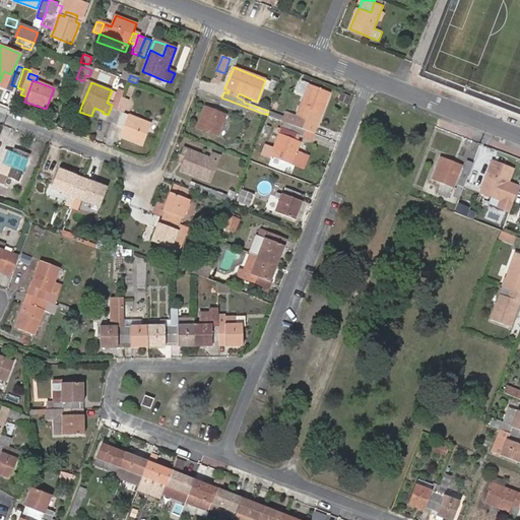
[(296,98),(303,101),(309,85),(301,83),(296,98)]
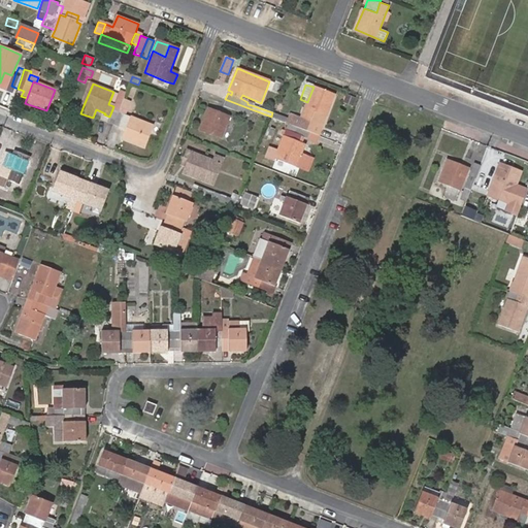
[(327,114),(334,95),(314,87),(307,102),(301,118),(291,114),(287,123),(289,123),(310,131),(320,134),(327,114)]
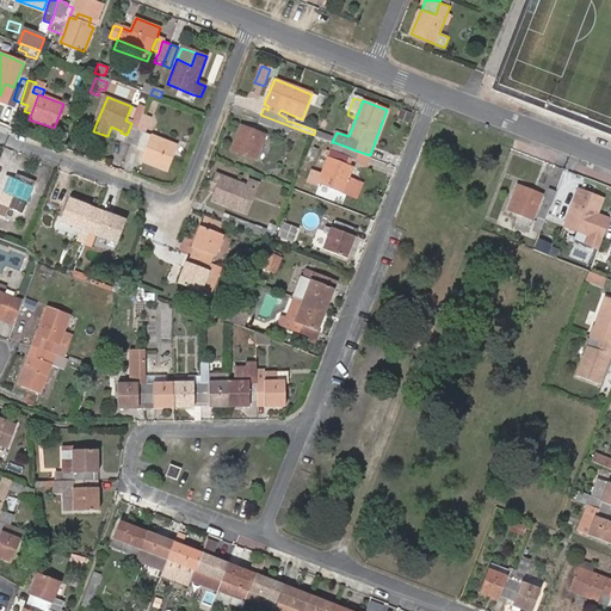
[(131,123),(130,127),(127,136),(125,137),(123,142),(131,144),(137,130),(142,116),(143,113),(136,111),(131,123)]
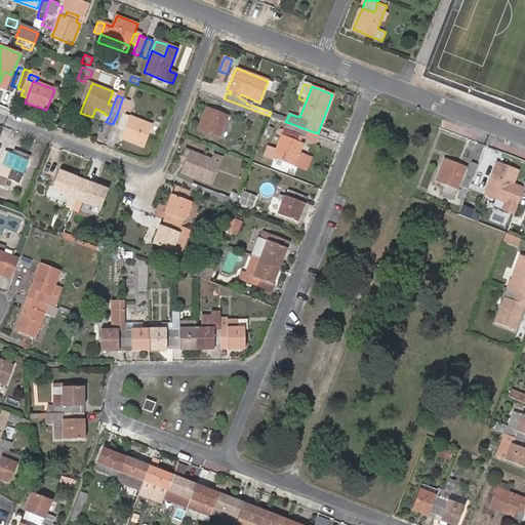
[(250,109),(224,98),(221,105),(235,110),(247,116),(250,109)]
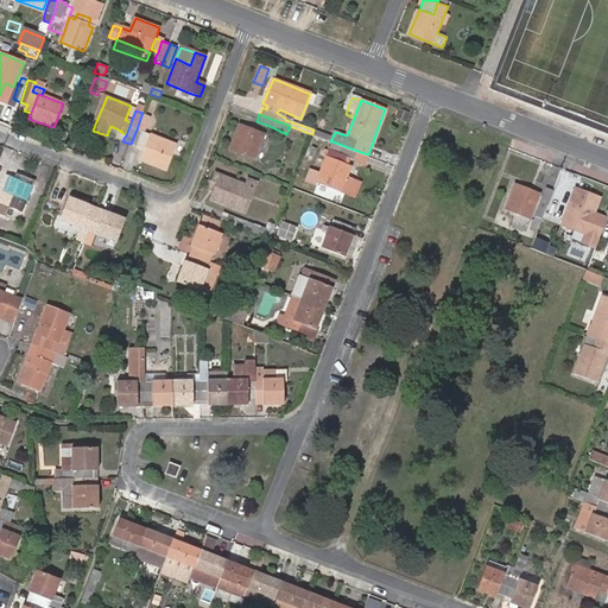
[(141,115),(137,130),(131,144),(138,147),(137,150),(145,152),(141,162),(166,170),(176,145),(144,132),(149,118),(141,115)]
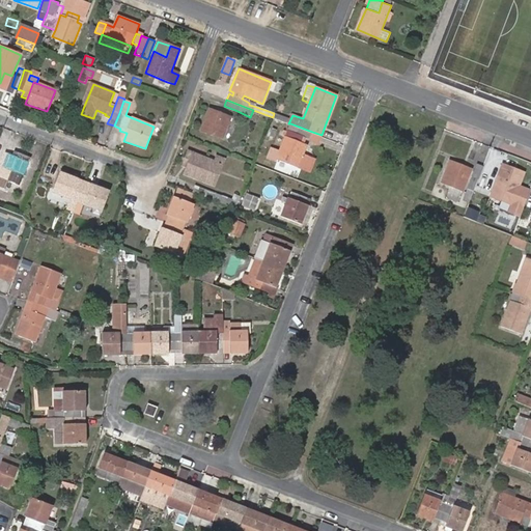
[(223,138),(231,117),(208,109),(200,130),(223,138)]
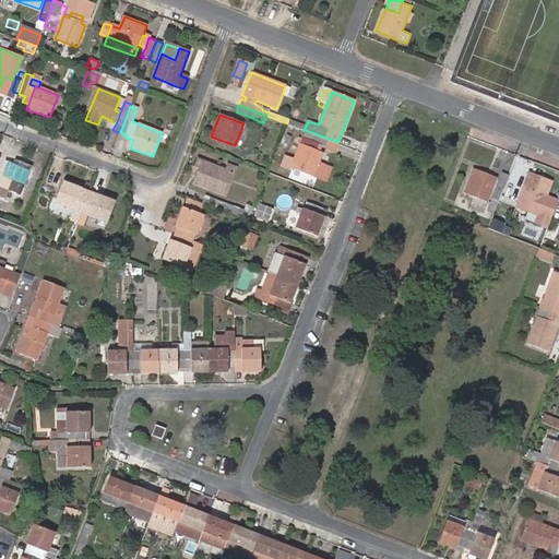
[(329,139),(306,130),(294,161),(285,157),(281,168),(289,171),(290,166),(326,181),(331,169),(318,164),(322,153),(317,151),(309,147),(312,140),(319,143),(326,145),(329,139)]
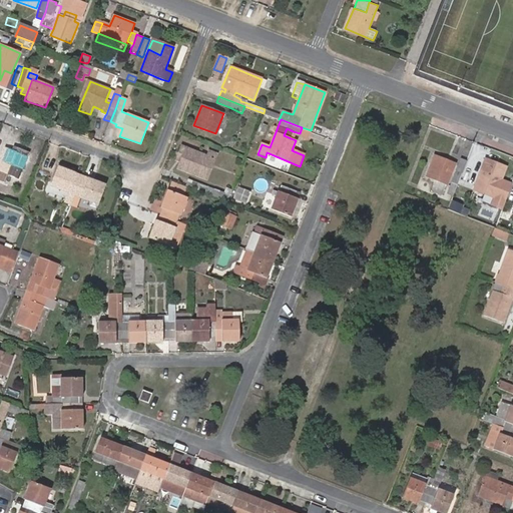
[(311,130),(302,127),(300,133),(308,137),(311,130)]
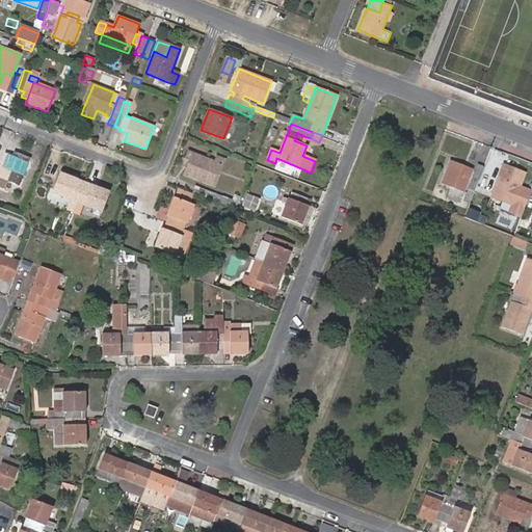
[(294,140),(301,143),(303,136),(297,133),(294,140)]
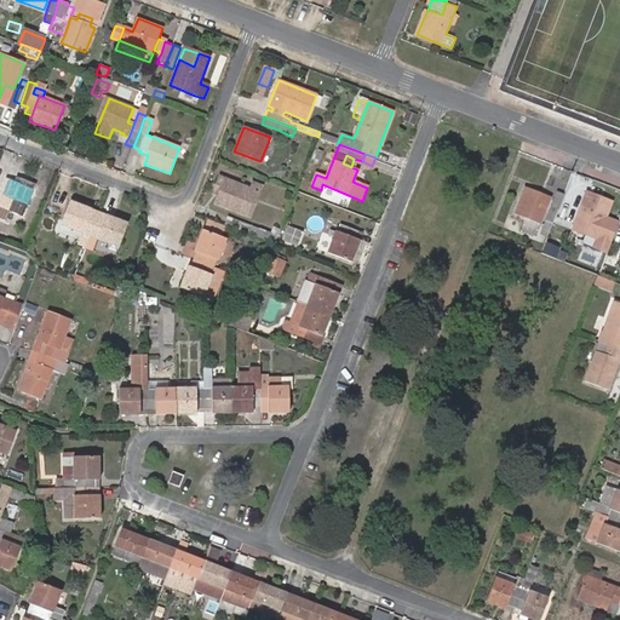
[(217,197),(214,202),(240,213),(244,204),(253,207),(260,191),(219,176),(216,185),(220,188),(217,197)]
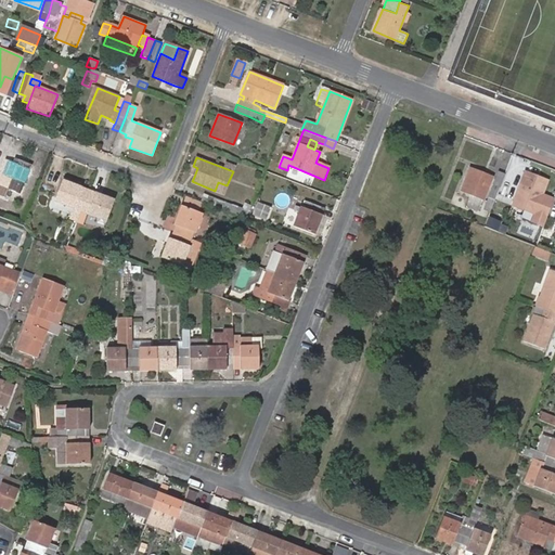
[(7,160),(0,176),(0,196),(3,198),(8,186),(21,192),(29,167),(14,160),(13,164),(7,160)]
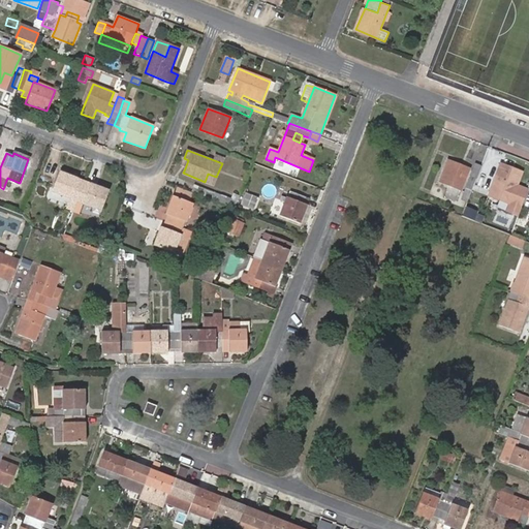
[(440,182),(462,190),(470,169),(448,160),(440,182)]
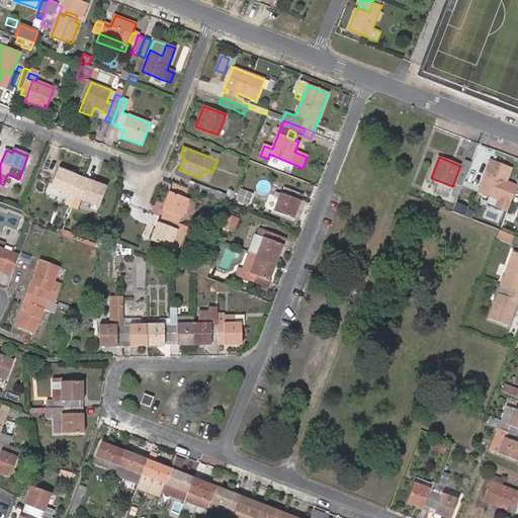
[(466,173),(471,162),(465,159),(461,171),(451,197),(457,199),(463,181),(466,173)]
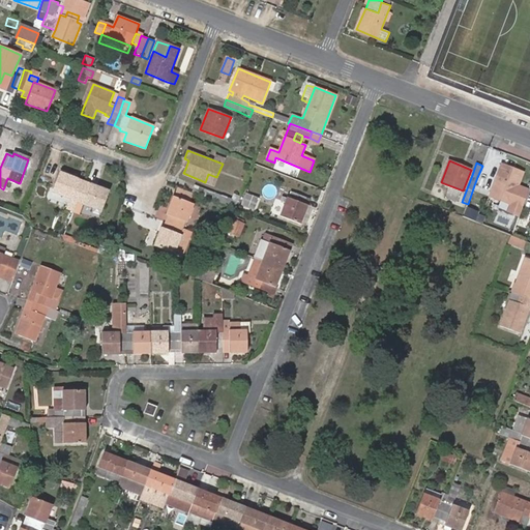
[(489,168),(482,166),(477,177),(474,185),(481,188),(484,180),(489,168)]
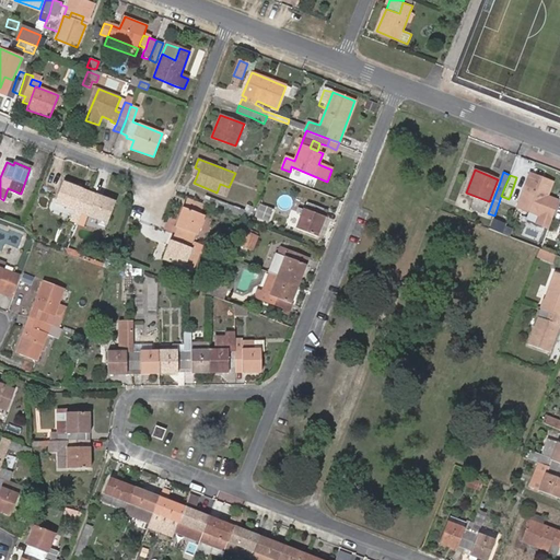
[(73,187),(81,190),(82,187),(63,179),(62,182),(74,185),(73,187)]
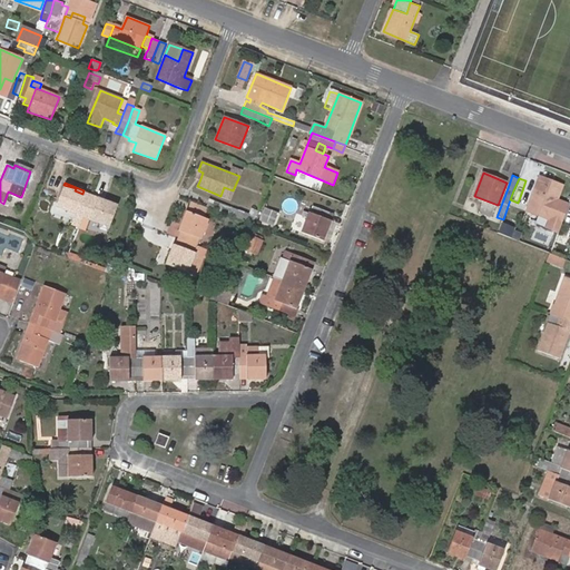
[(550,194),(536,188),(527,212),(549,220),(563,186),(554,183),(550,194)]
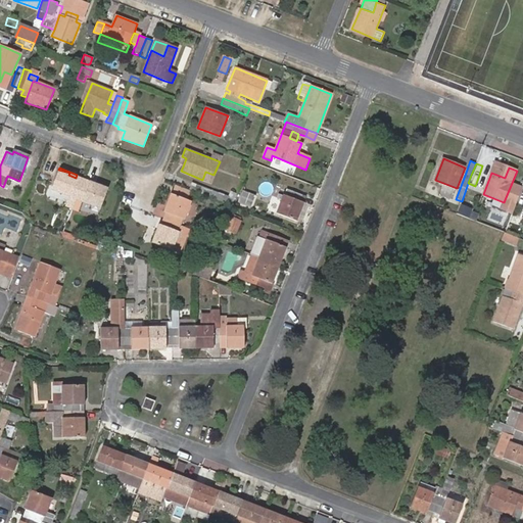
[(76,198),(82,182),(75,179),(76,178),(68,175),(69,173),(58,170),(51,188),(68,195),(76,198)]
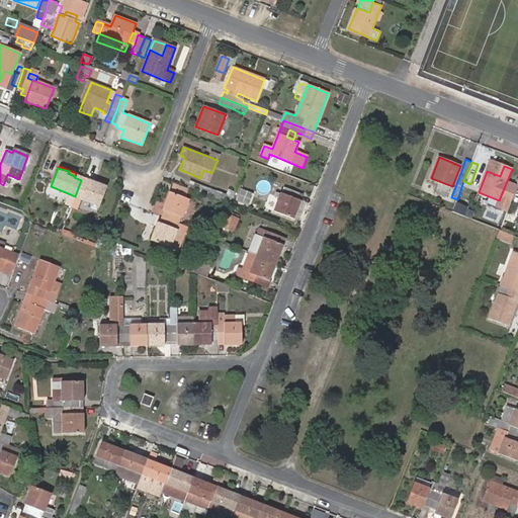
[(203,170),(200,178),(208,181),(211,173),(203,170)]
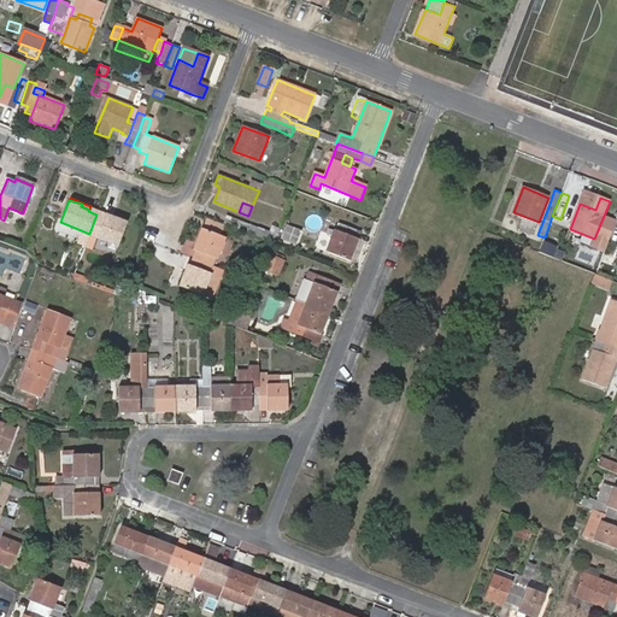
[(106,212),(105,216),(112,219),(113,217),(127,222),(128,221),(106,212)]
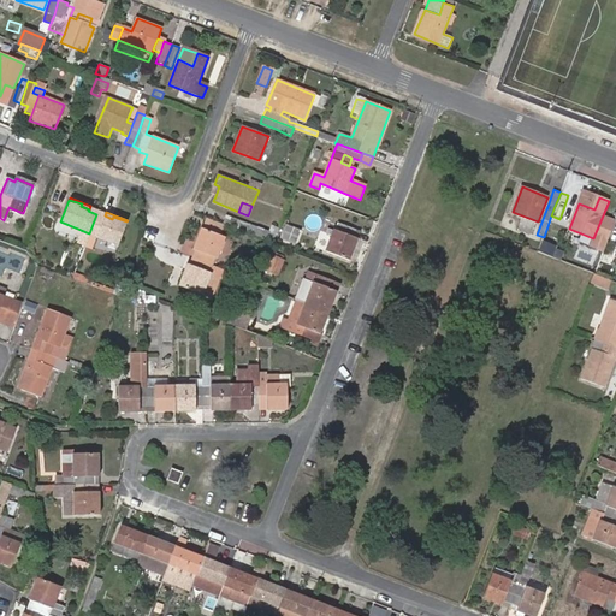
[(104,218),(96,214),(89,234),(98,237),(107,241),(108,246),(114,248),(118,244),(126,221),(113,217),(112,219),(105,215),(104,218)]
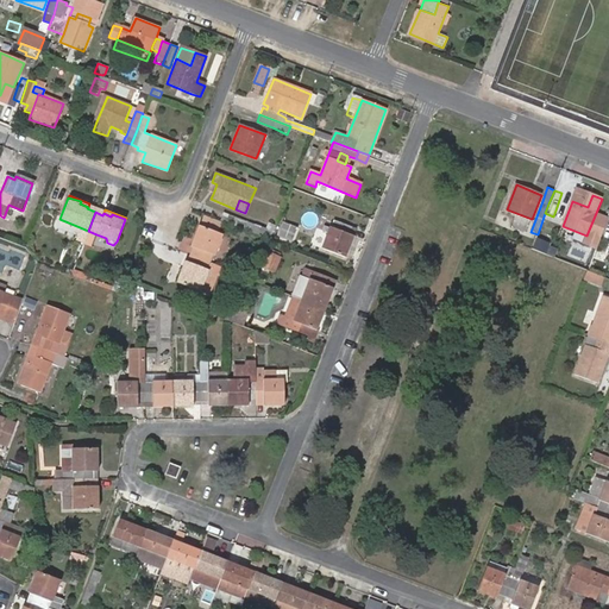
[(219,219),(219,220),(239,227),(271,239),(274,233),(242,221),(223,213),(219,219)]
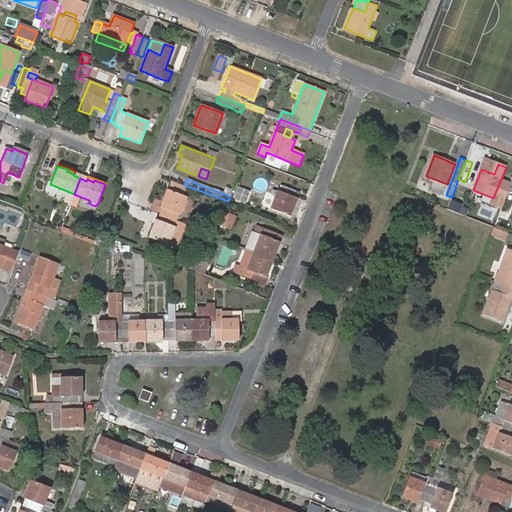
[(170,190),(182,195),(185,187),(173,182),(170,190)]
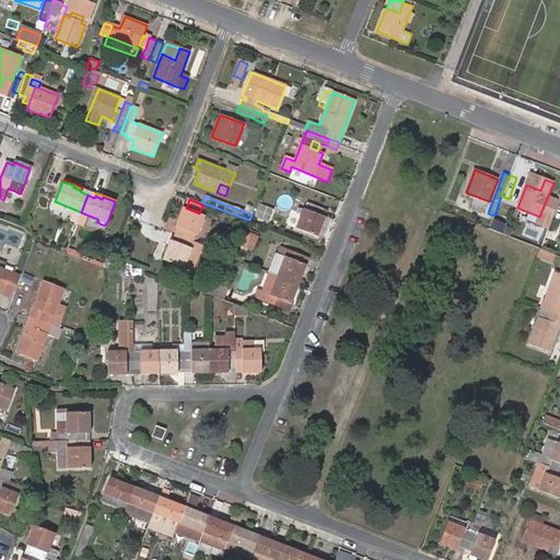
[(319,222),(323,214),(322,213),(324,207),(307,200),(298,225),(318,234),(323,223),(319,222)]
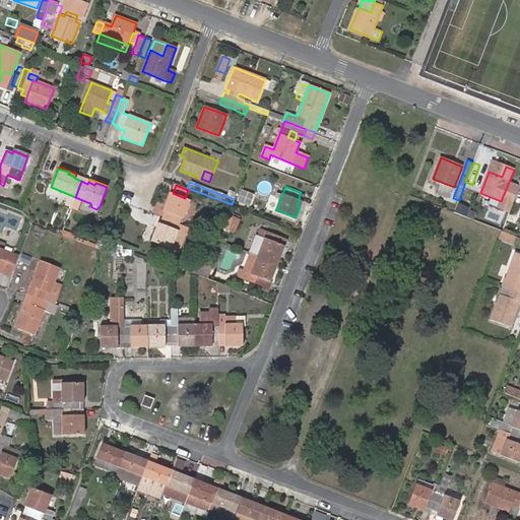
[(251,193),(242,190),(239,201),(247,203),(251,193)]
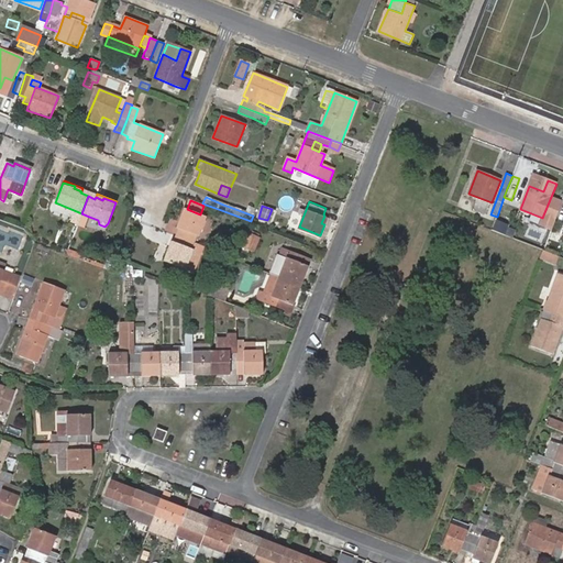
[(180,228),(177,235),(196,242),(205,217),(200,214),(187,209),(184,208),(179,220),(181,220),(178,228),(180,228)]
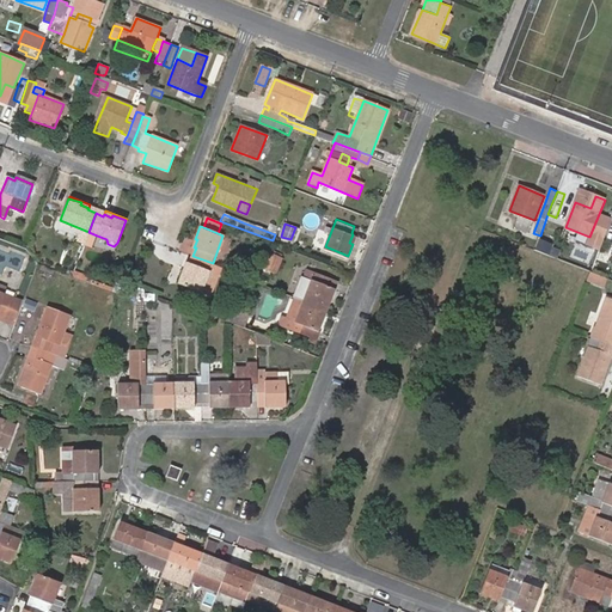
[(89,232),(80,228),(77,238),(84,242),(89,232)]
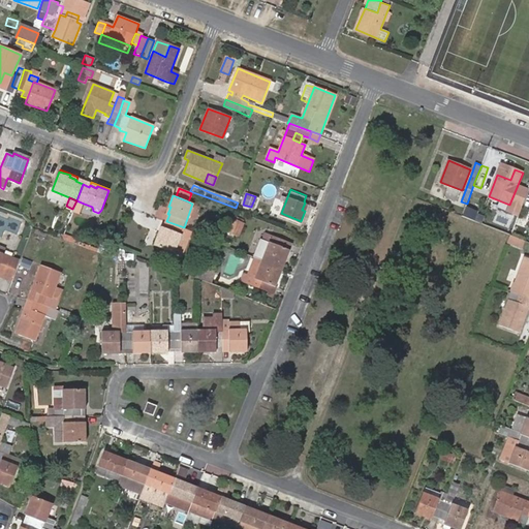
[(84,204),(76,200),(72,209),(81,212),(84,204)]
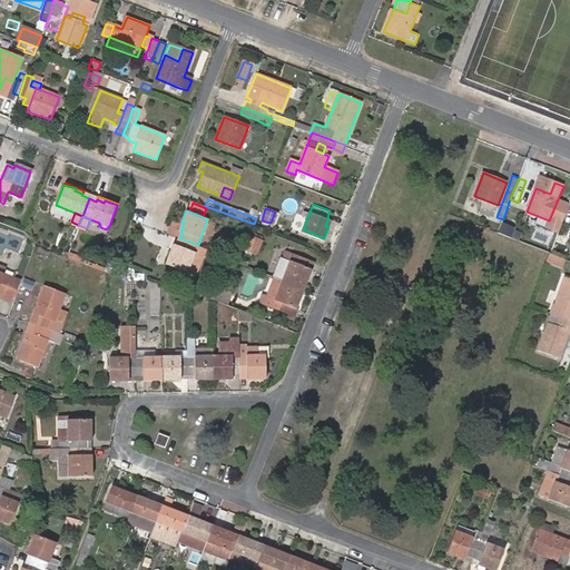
[(257,254),(263,239),(253,235),(246,251),(257,254)]
